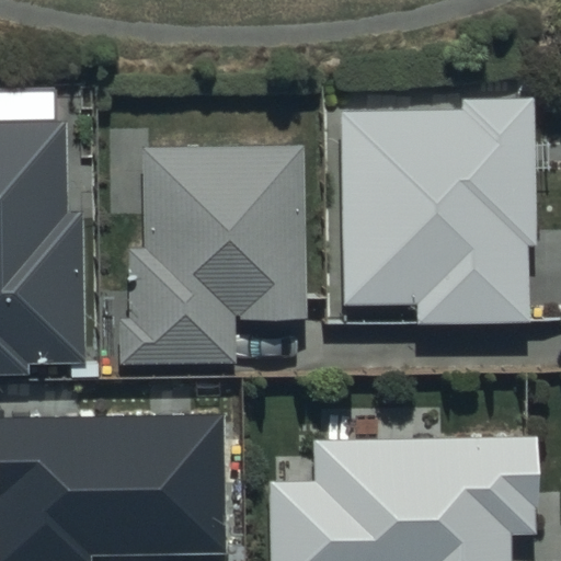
[(536,94),(460,95),(460,111),(343,113),(346,304),(418,302),(419,323),(531,321),(529,245),(539,245),(536,94)]
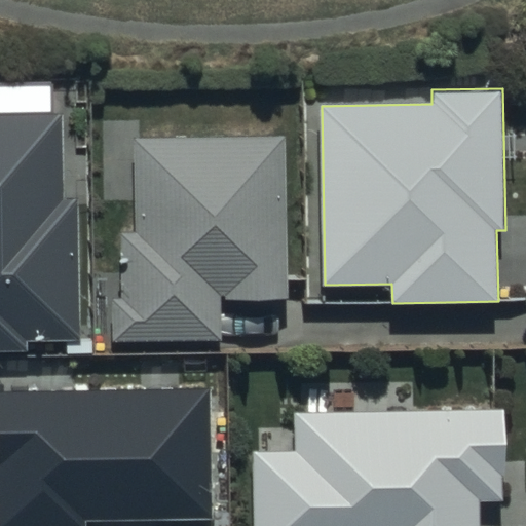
[(61,114),(0,115),(0,352),(29,352),(29,342),(79,341),(77,199),(62,199),(61,114)]
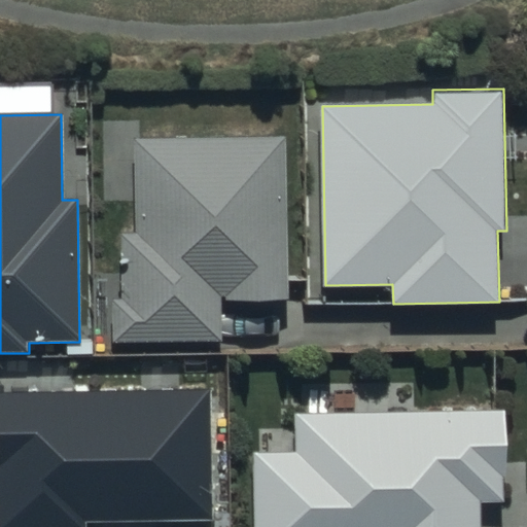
[(287,137),(135,138),(136,233),(123,233),(123,299),(111,299),(112,342),(221,342),(220,297),(288,296),(287,137)]
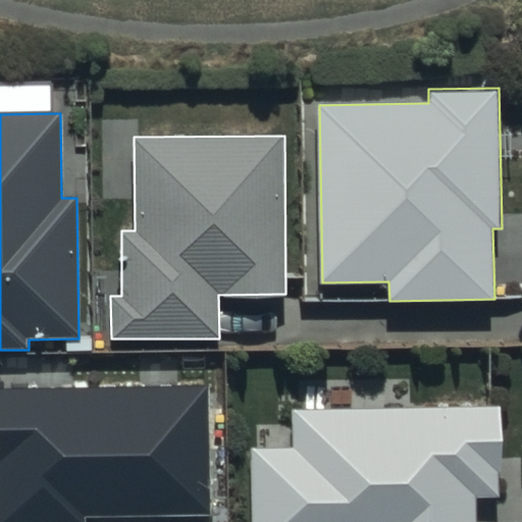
[(211,386),(0,388),(0,521),(88,521),(89,517),(213,516),(211,386)]
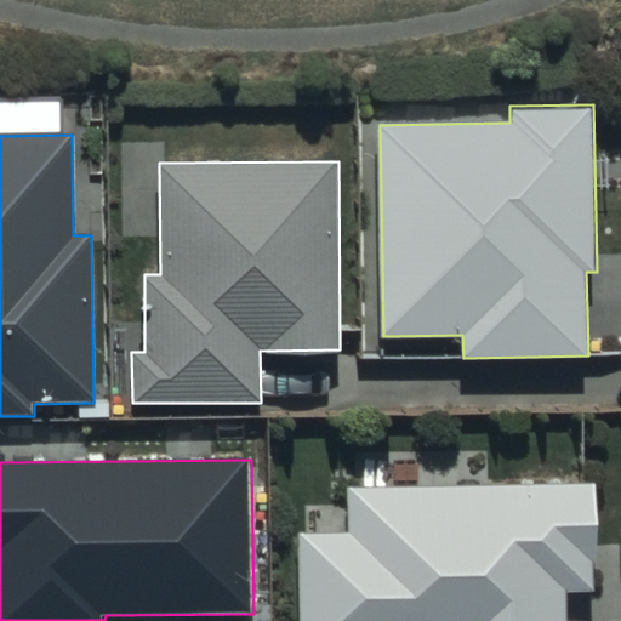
[(597,483),(347,488),(348,535),(302,536),(302,620),(568,620),(568,594),(599,593),(597,483)]
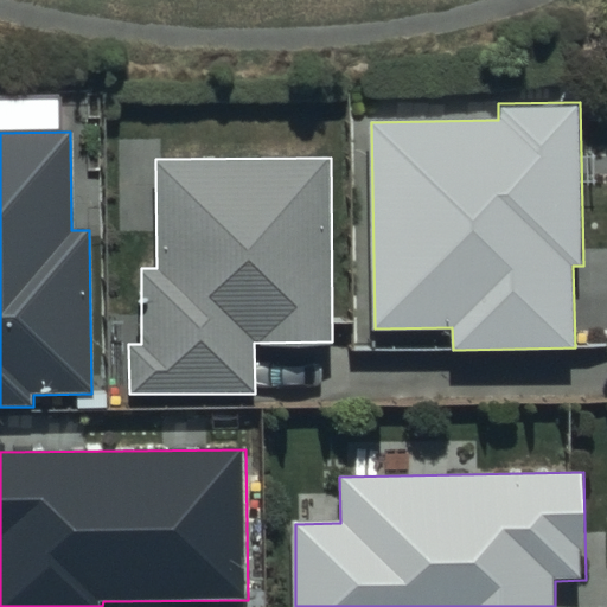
All buildings are outlined.
